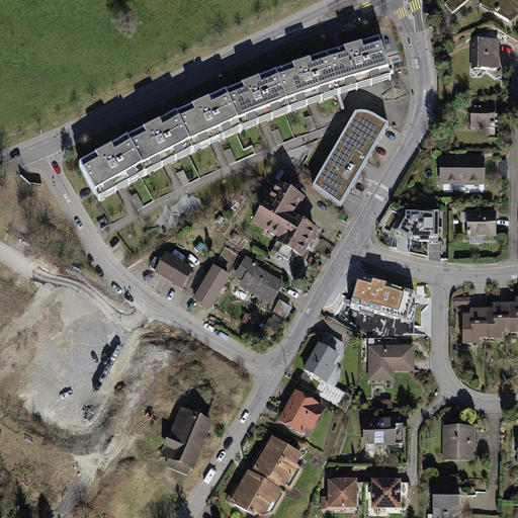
[(447,0),(443,3),(451,13),(468,0),(447,0)]
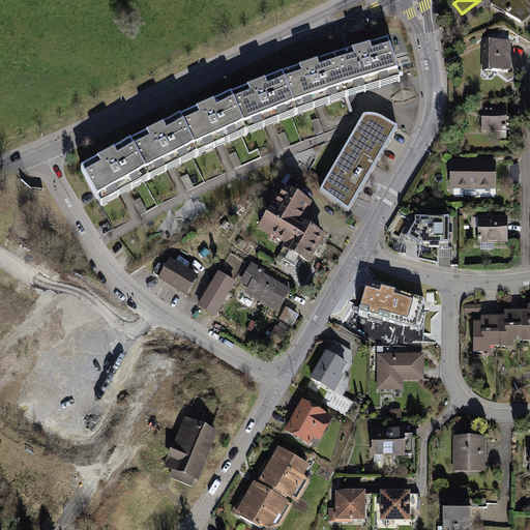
[(529,0),(498,0),(489,8),(520,26),(529,17),(529,0)]
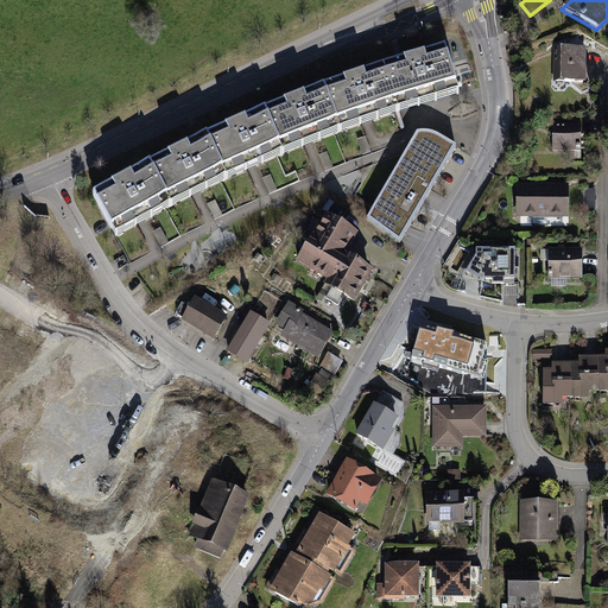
[(584,49),(553,48),(553,86),(584,86),(584,49)]
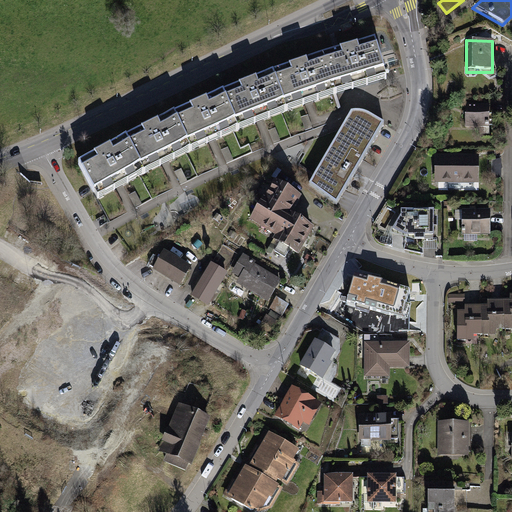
[(337,53),(324,57),(332,89),(347,85),(385,74),(376,41),(337,53)]
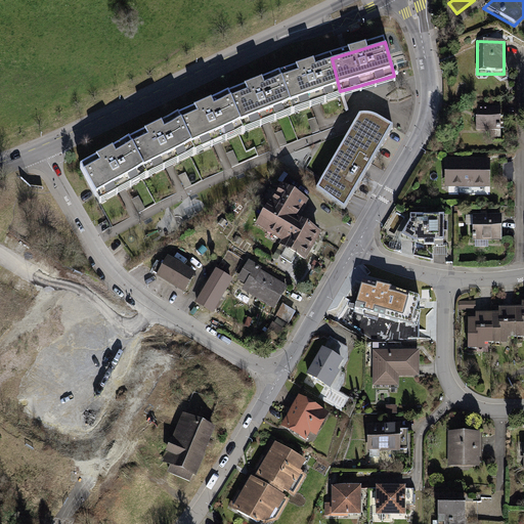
[(332,58),(281,76),(292,107),(340,91),(332,58)]
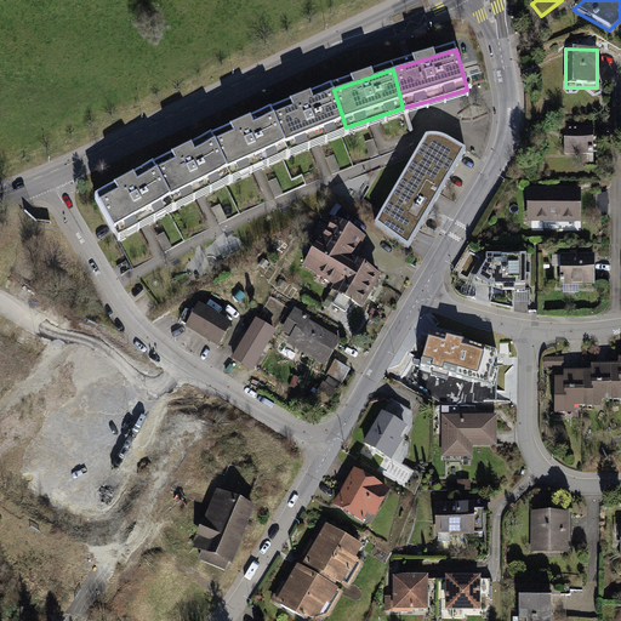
[(334,90),(273,113),(288,151),(346,127),(334,90)]
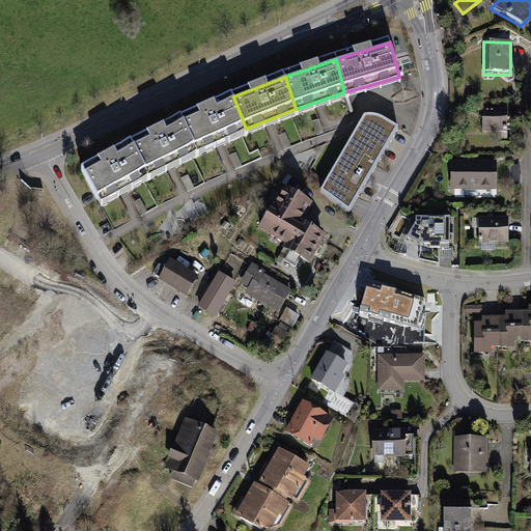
[(233,96),(182,119),(195,151),(246,129),(233,96)]
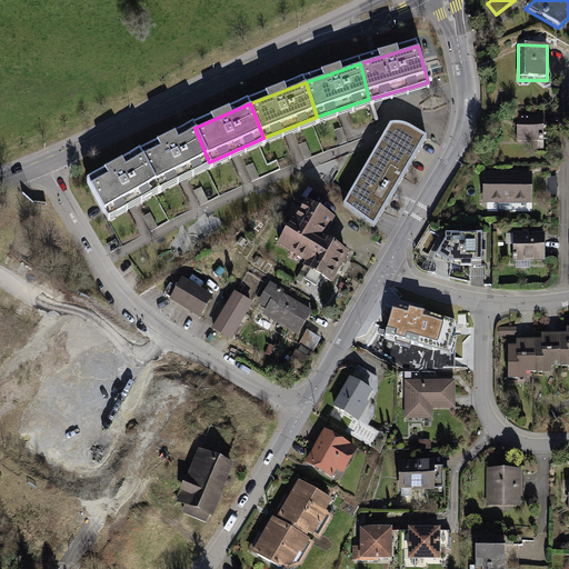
[(543,118),(515,118),(515,142),(543,142),(543,118)]
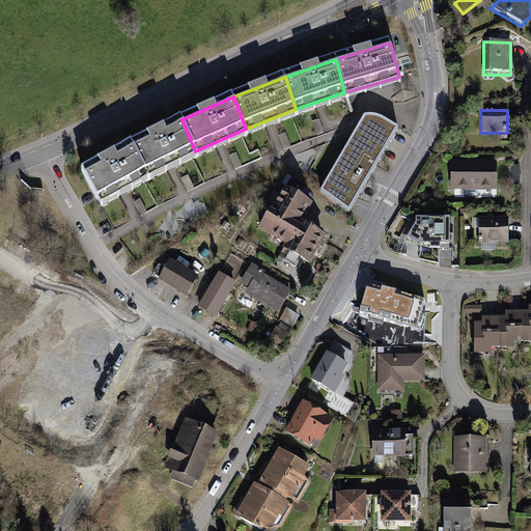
[(399,130),(384,120),(376,118),(370,117),(365,118),(322,193),(351,214),(399,130)]
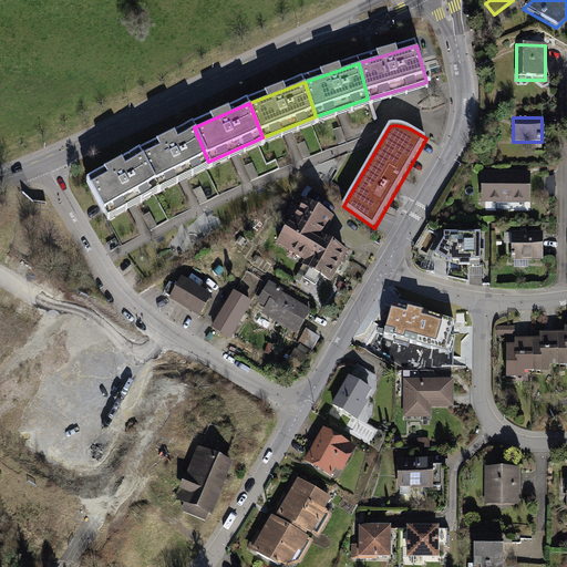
[(194,127),(141,154),(158,186),(208,162),(194,127)]
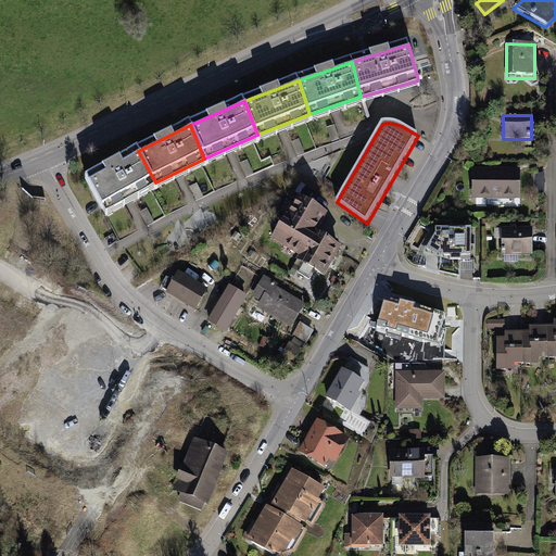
[(138,151),(88,177),(104,209),(155,182),(138,151)]
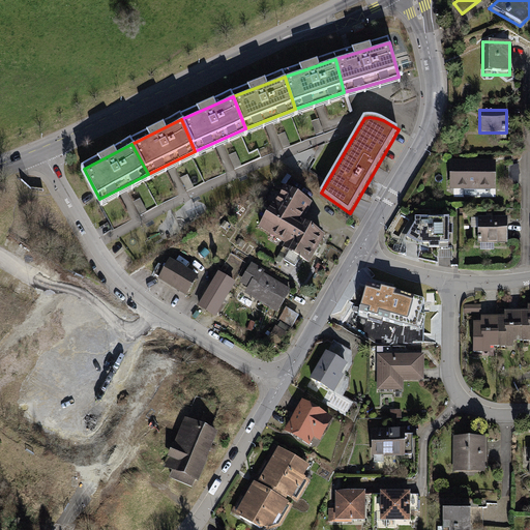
[(499,164),(450,163),(450,189),(499,189),(499,164)]
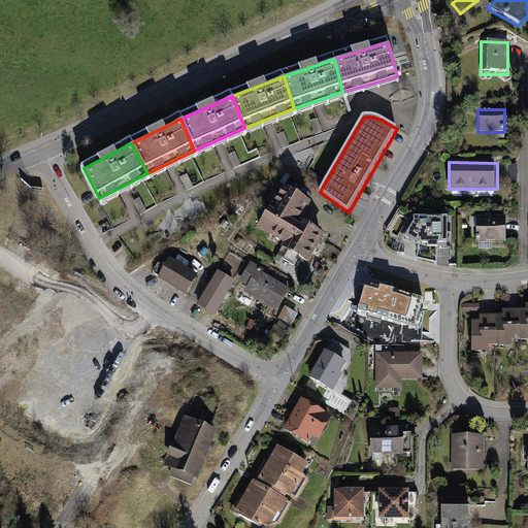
[(284,188),(258,229),(285,244),(282,249),(308,265),(325,237),(301,224),(312,205),(284,188)]
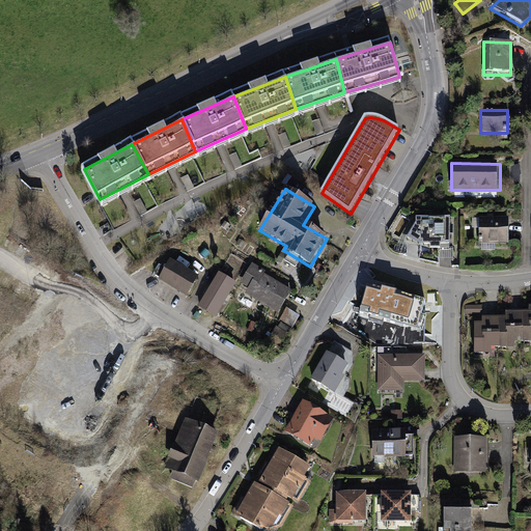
[(448,220),(415,219),(415,226),(406,242),(420,249),(447,250),(448,220)]
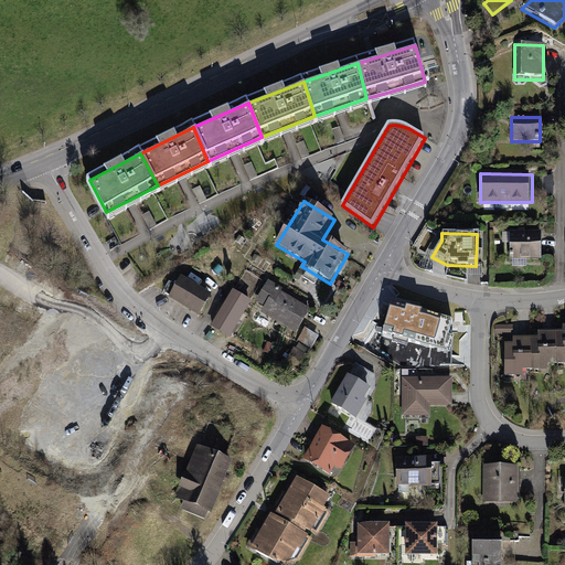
[(546,234),(513,234),(512,262),(545,262),(546,234)]
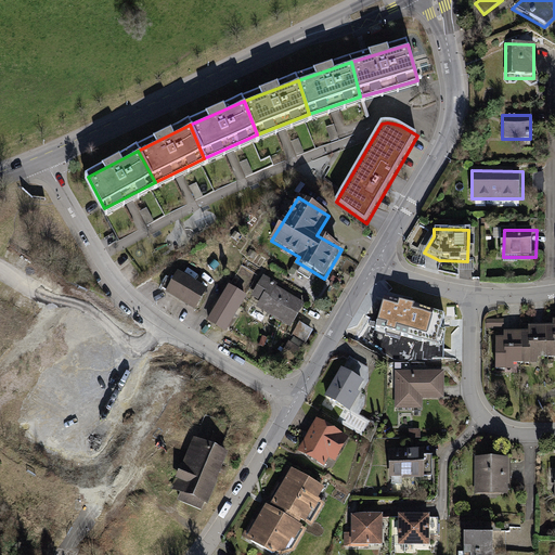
[(178,273),(166,294),(196,312),(208,292),(178,273)]
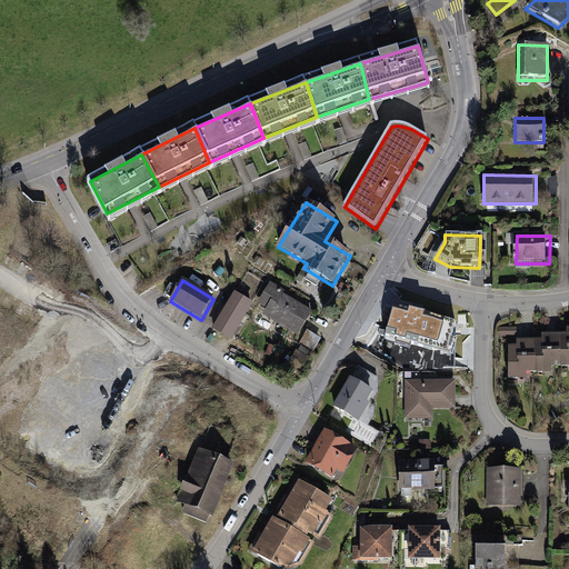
[(285,292),(270,283),(258,305),(267,310),(262,316),(299,338),(313,313),(283,295),(285,292)]
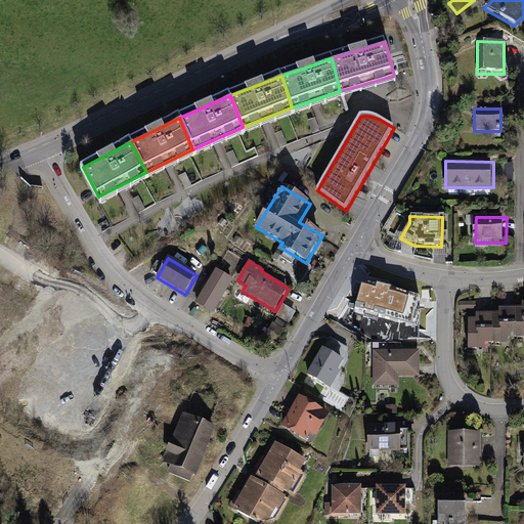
[(234,280),(216,270),(195,304),(213,315),(234,280)]
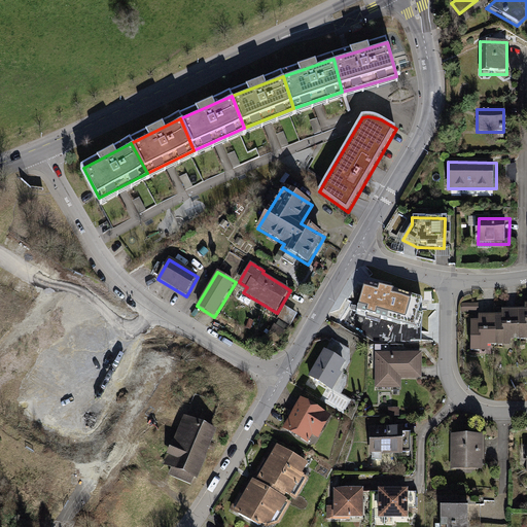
[(421,300),(364,284),(356,312),(414,328),(421,300)]
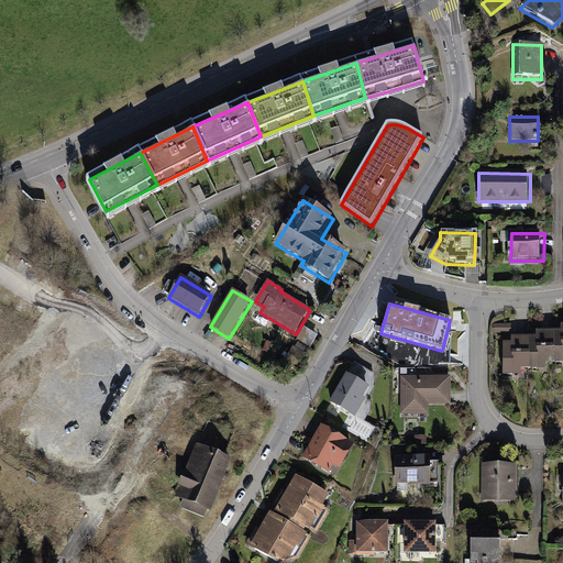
[(510,346),(500,346),(500,377),(520,378),(520,371),(544,371),(544,365),(562,365),(562,324),(561,326),(560,333),(536,333),(534,340),(510,340),(510,346)]
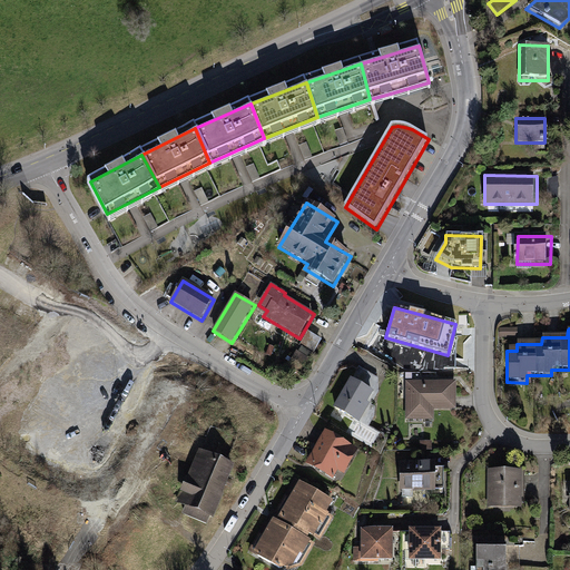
[(323,341),(307,332),(300,345),(314,354),(323,341)]
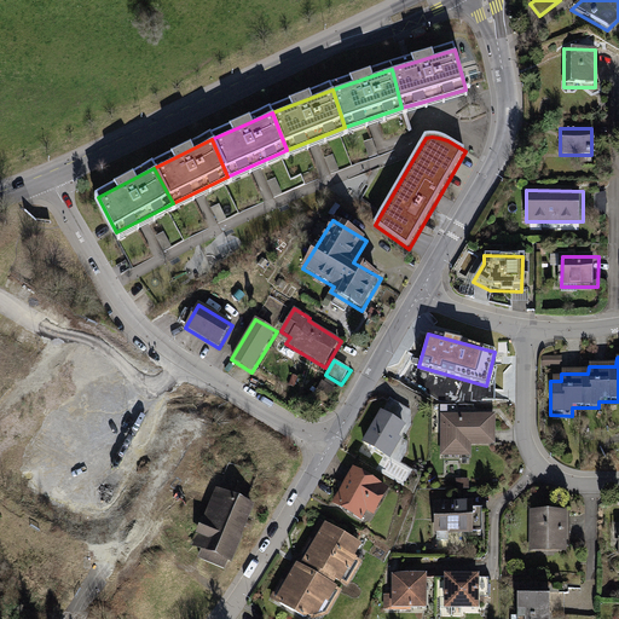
[(341,393),(322,382),(313,397),(333,409),(341,393)]
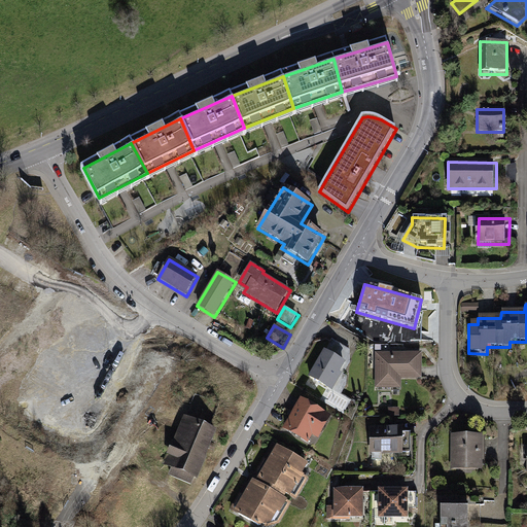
[(350,350),(332,341),(309,378),(332,392),(350,362),(350,350)]
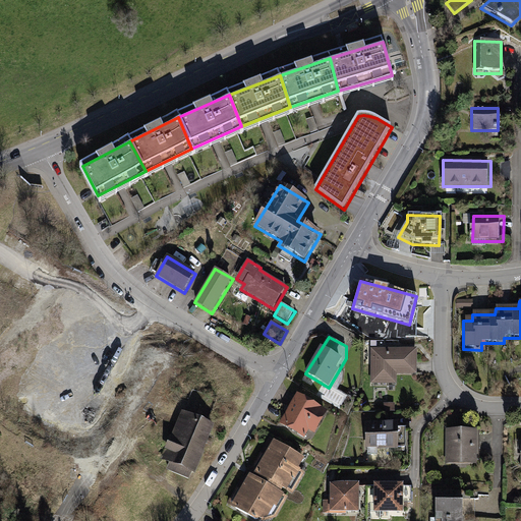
[(418,350),(372,349),(371,385),(397,385),(397,375),(418,375),(418,350)]
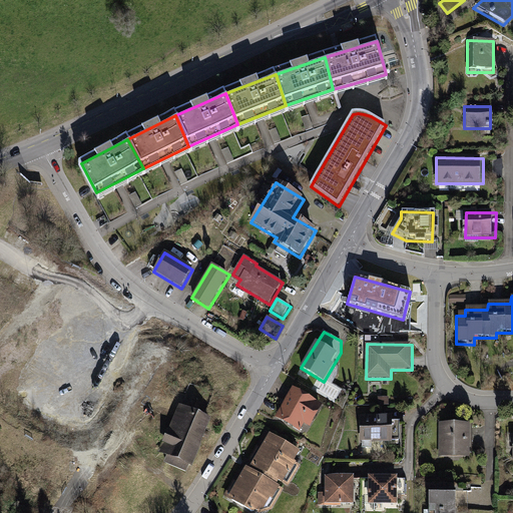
[(324,406),(294,388),(276,419),(300,433),(305,425),(311,428),(324,406)]
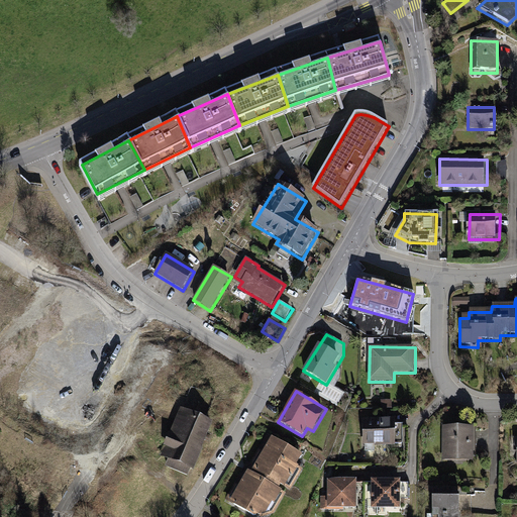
[(392,401),(381,401),(381,410),(392,410),(392,401)]
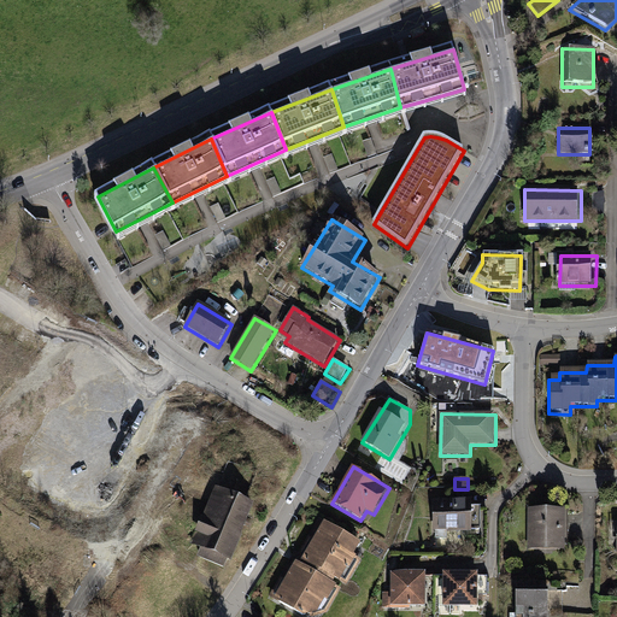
[(254,500),(216,485),(192,544),(201,547),(198,556),(224,566),(228,559),(231,560),(242,534),(241,533),(254,500)]
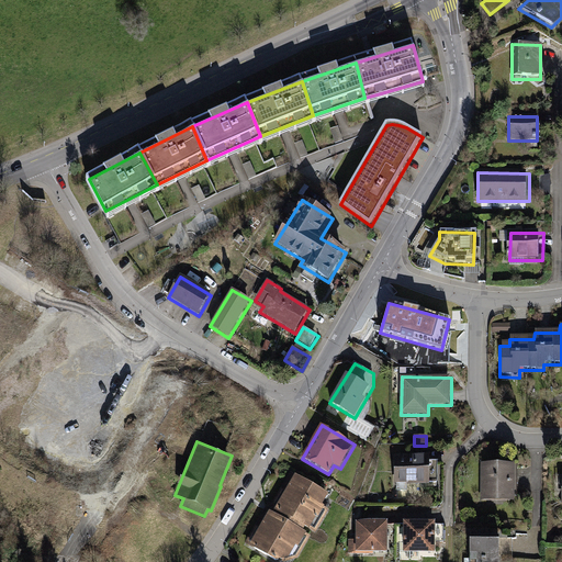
[(429,453),(393,454),(394,483),(429,483),(429,481),(437,481),(437,460),(429,460),(429,453)]
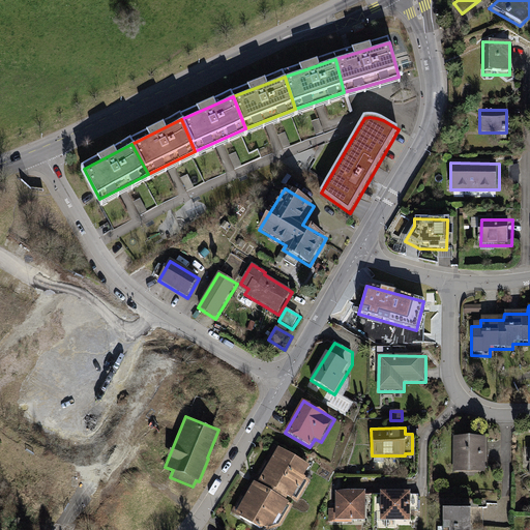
[(483,438),(452,438),(452,472),(483,472),(483,438)]
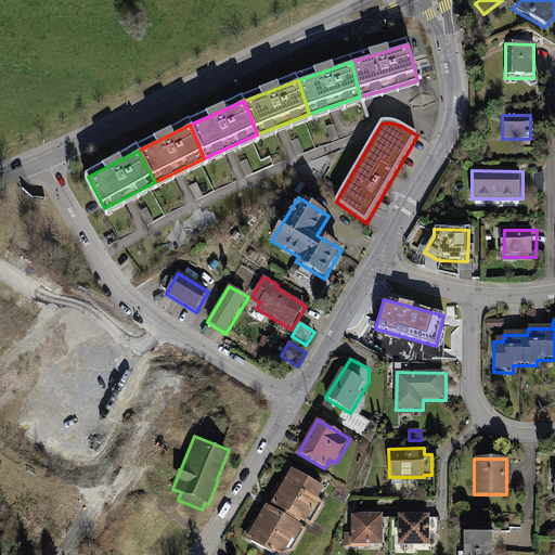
[(323,487),(287,466),(269,499),(266,497),(243,537),(271,553),(284,550),(291,538),(294,539),(301,525),(298,524),(300,519),(305,521),(311,510),(313,510),(320,499),(318,498),(323,487)]
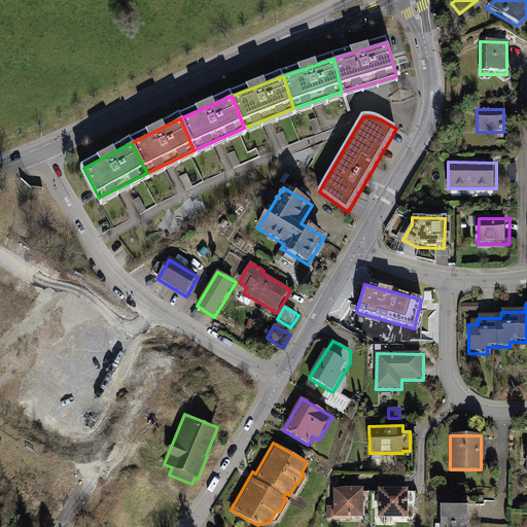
[(362,517),(362,487),(331,487),(331,505),(326,505),(326,520),(349,519),(349,517),(362,517)]
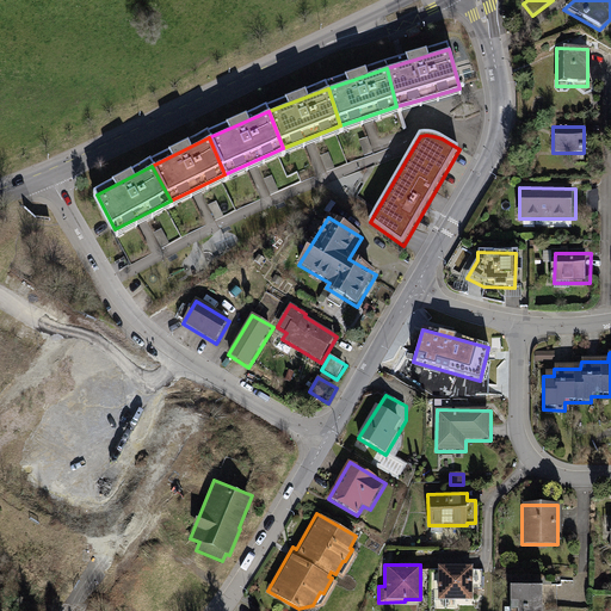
[(473,565),(437,566),(437,600),(471,600),(471,588),(482,588),(482,571),(473,571),(473,565)]
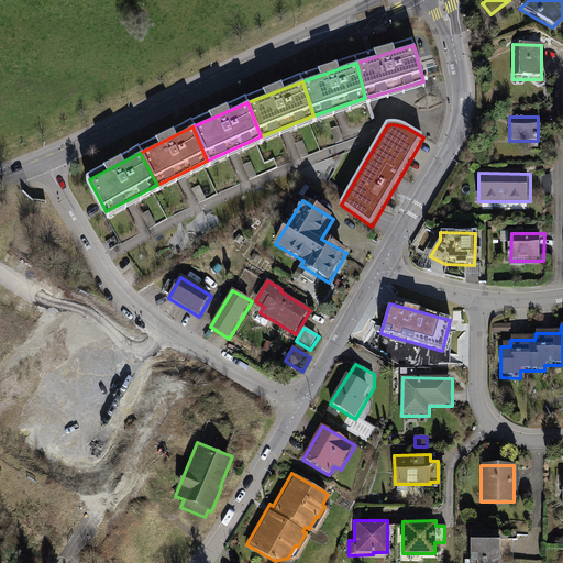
[(498,562),(498,538),(466,539),(466,562),(498,562)]
